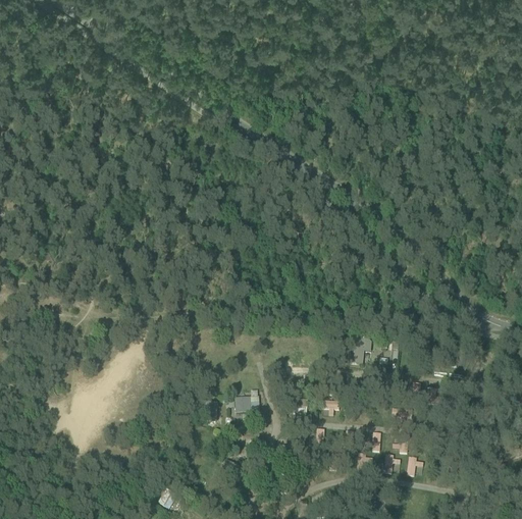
[(211,329),(194,328),(194,338),(205,339),(204,347),(210,347),(211,329)]
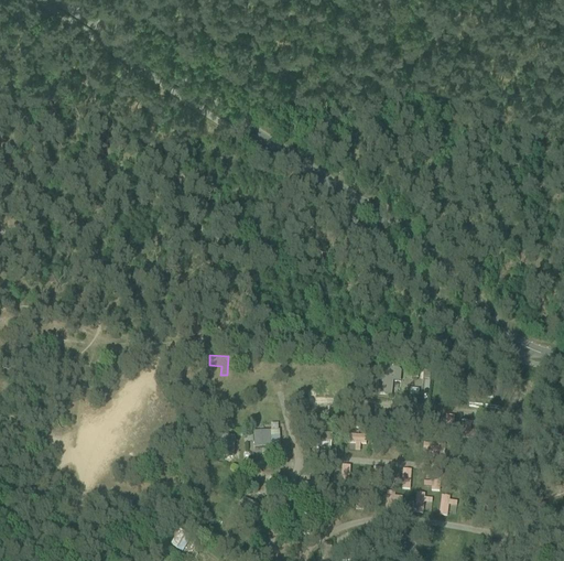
[(401,394),(402,364),(375,363),(375,392),(401,394)]
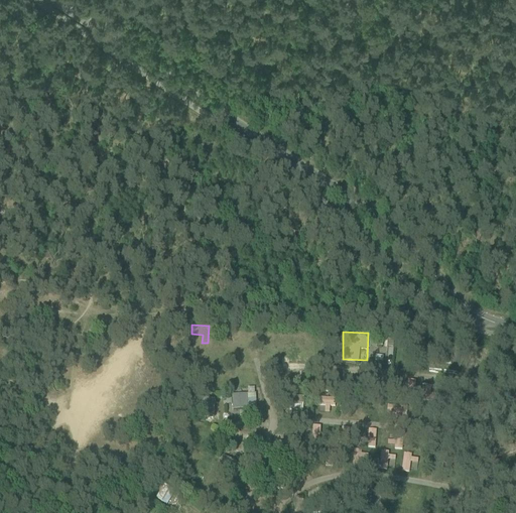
[(406,394),(414,395),(415,378),(407,377),(406,394)]
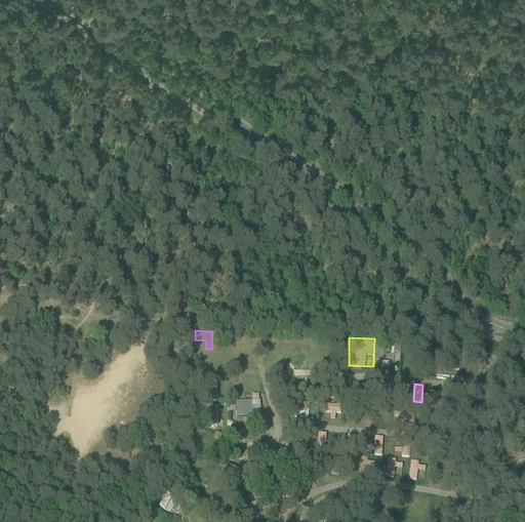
[(439,404),(439,390),(431,390),(431,404),(439,404)]
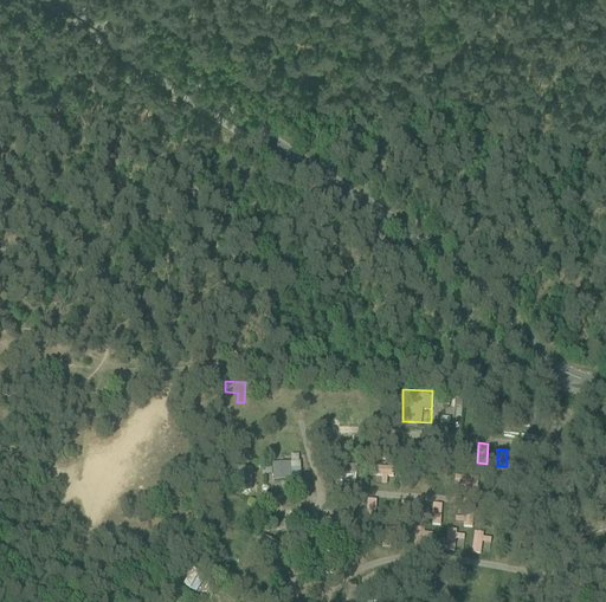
[(271,459),(272,478),(300,477),(300,459),(271,459)]
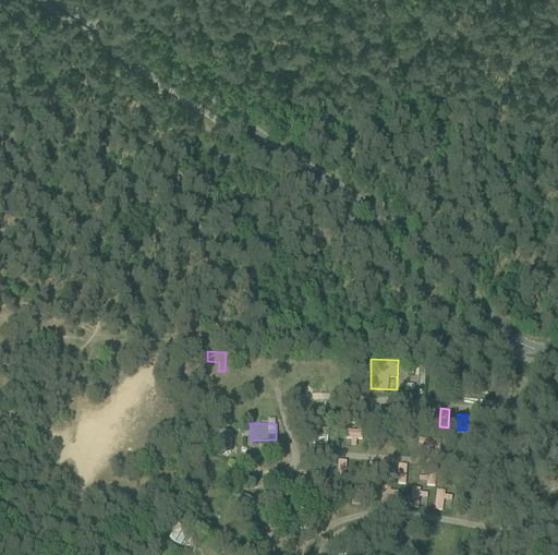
[(362,436),(361,426),(343,427),(344,437),(362,436)]
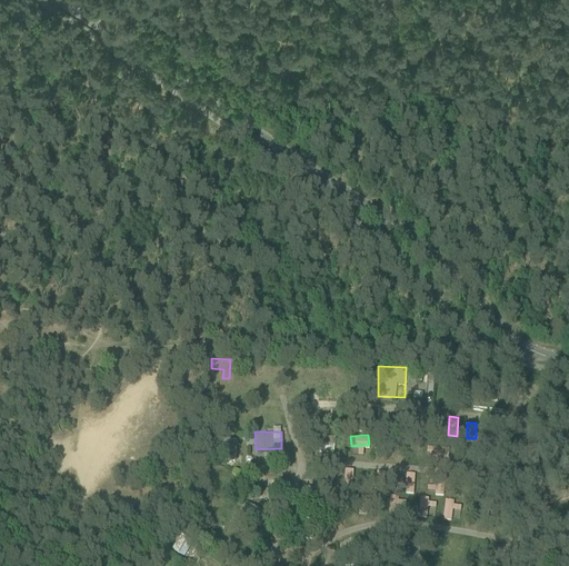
[(235,459),(236,437),(219,436),(218,459),(235,459)]
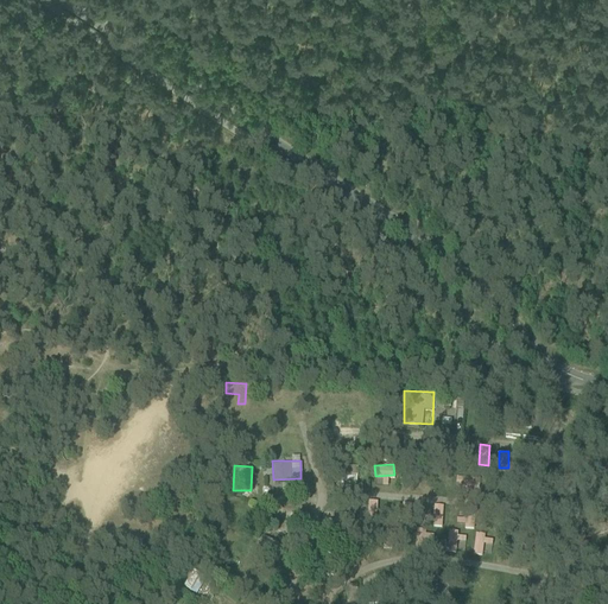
[(377,515),(379,498),(368,497),(366,513),(377,515)]
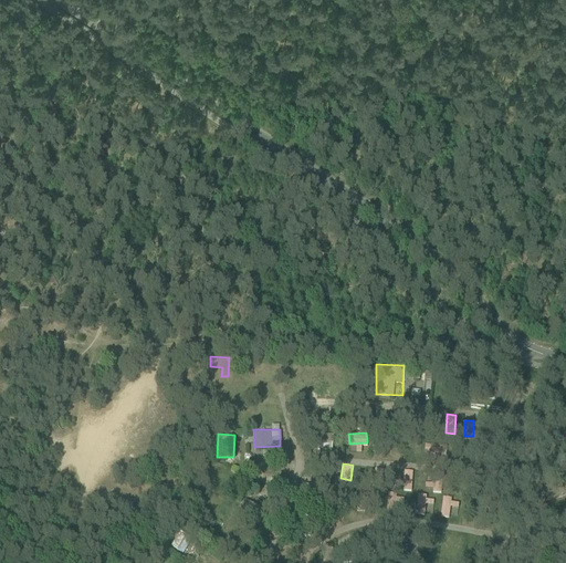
[(374,466),(373,482),(383,483),(384,467),(374,466)]
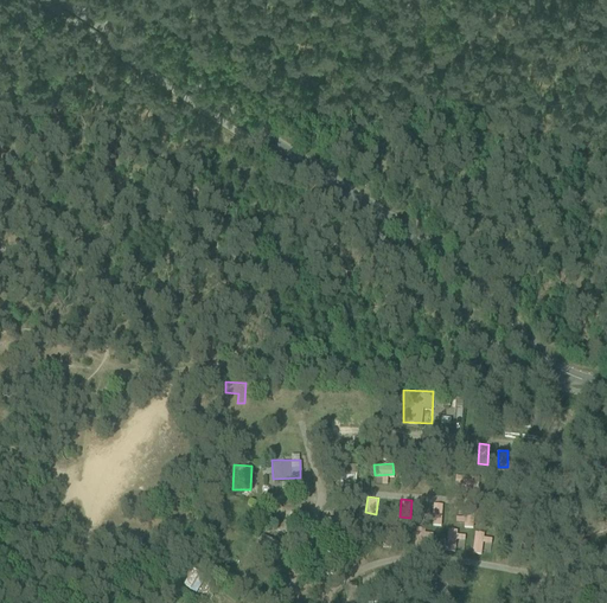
[(428,513),(427,521),(442,523),(443,501),(432,501),(432,513),(428,513)]
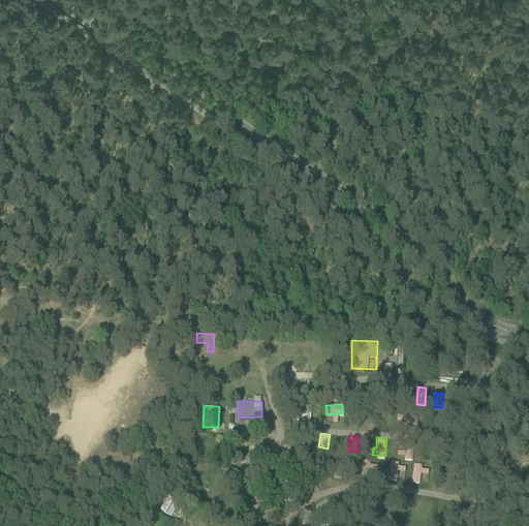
[(397,469),(405,469),(405,464),(399,464),(399,460),(390,460),(389,477),(396,478),(397,469)]
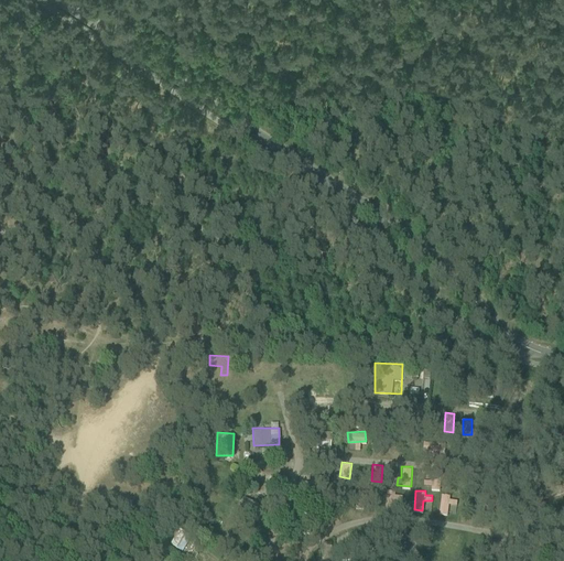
[(447,514),(448,508),(455,509),(457,498),(451,498),(451,494),(441,493),(437,513),(447,514)]
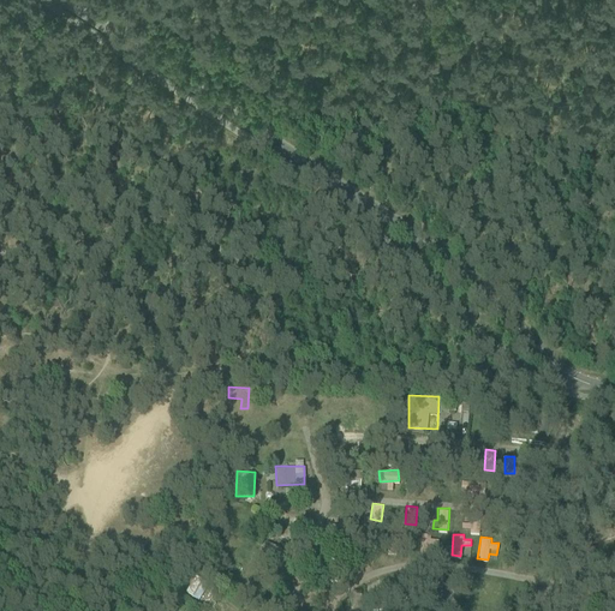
[(421,540),(421,552),(436,552),(436,539),(421,540)]
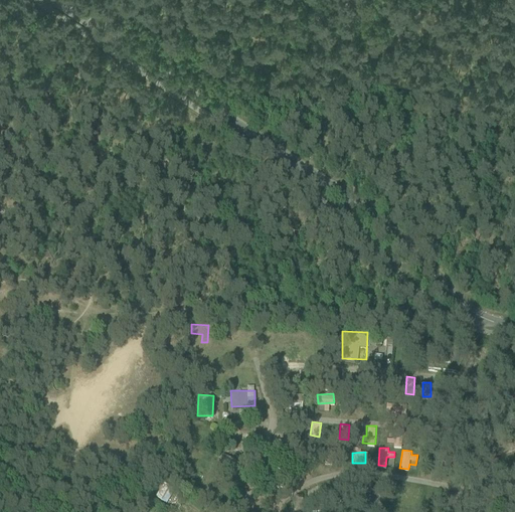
[(162,481),(155,496),(168,502),(175,486),(162,481)]
